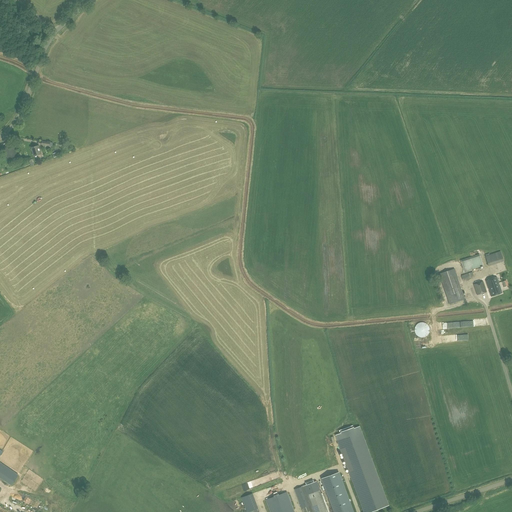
[(8,162),(19,158),(14,145),(3,148),(8,162)]
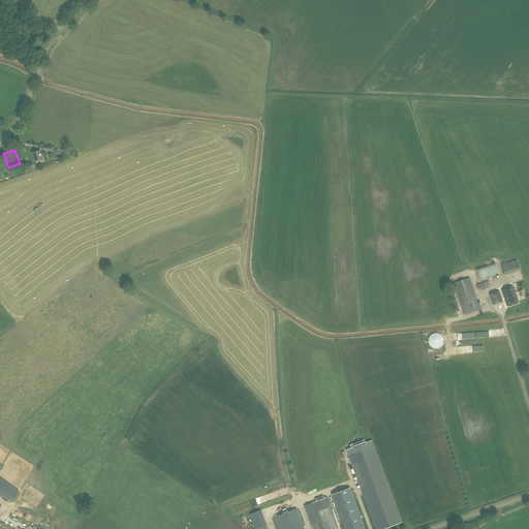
[(39,151),(32,153),(35,161),(42,159),(39,151)]
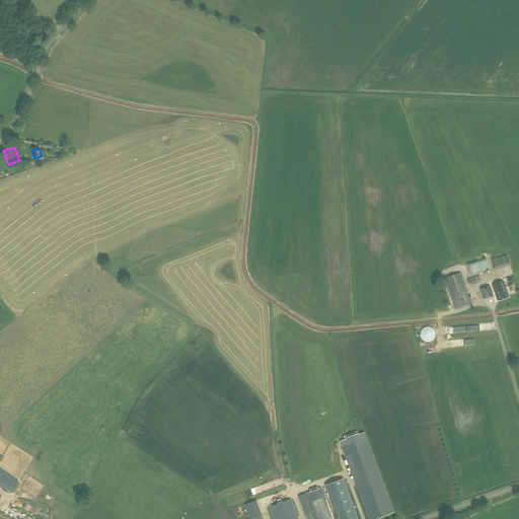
[(471,276),(490,270),(487,260),(467,266),(471,276)]
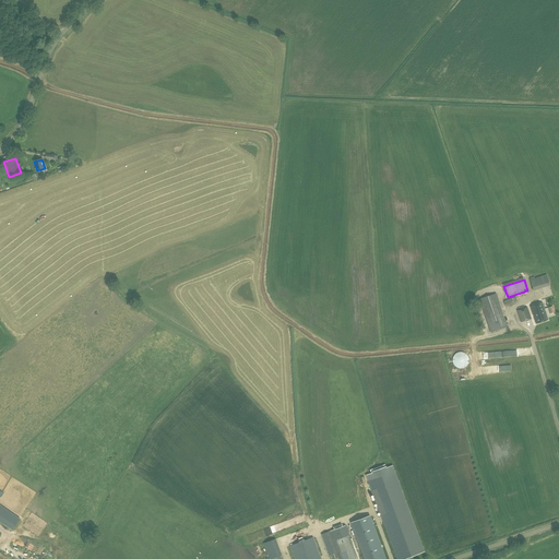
[(508,326),(496,294),(479,299),(491,332),(508,326)]
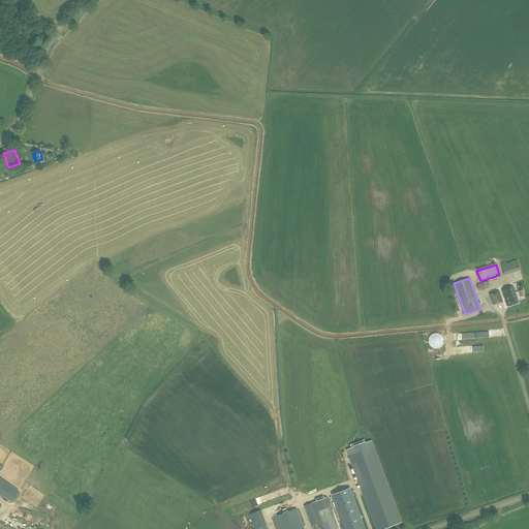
[(490,280),(478,284),(480,290),(492,286),(490,280)]
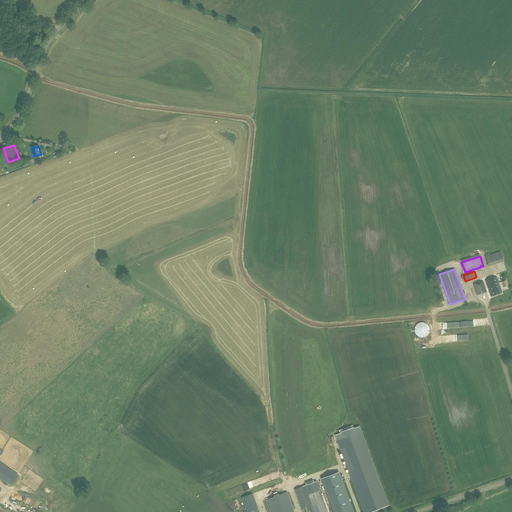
[(486,281),(488,289),(491,297),(502,294),(497,277),(486,281)]
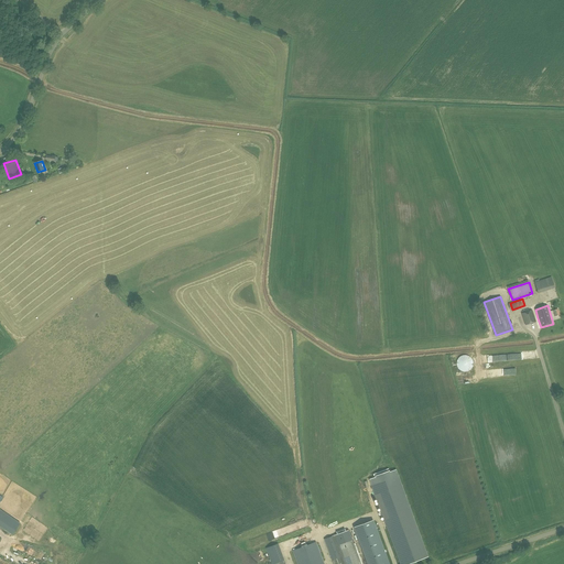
[(525,325),(535,322),(532,311),(522,314),(525,325)]
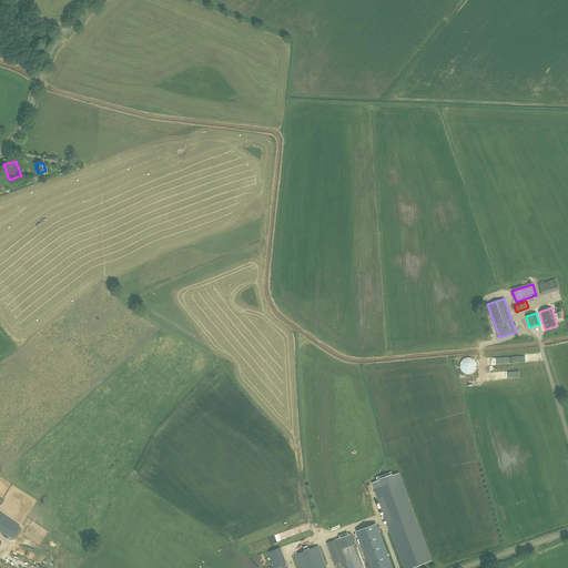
[(476,369),(476,366),(476,364),(475,362),(473,359),(470,358),(468,358),(465,358),(463,359),(462,362),(460,364),(459,366),(460,369),(462,372),(463,373),(464,374),(465,375),(468,375),(470,374),(473,373),(475,372),(476,369)]
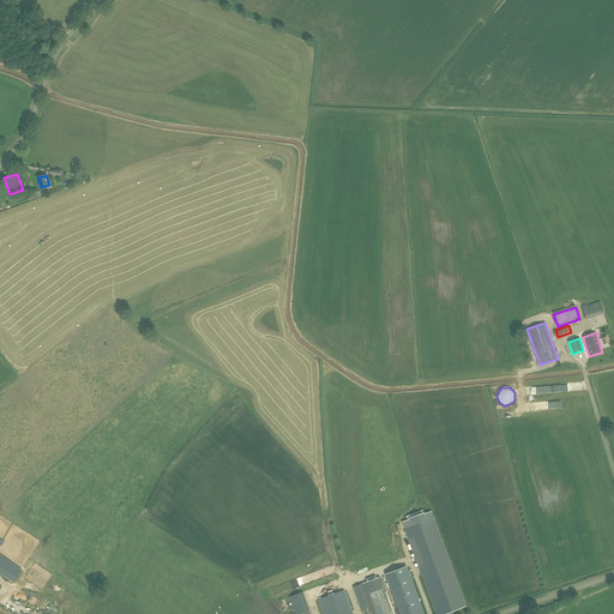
[(403,522),(437,613),(445,613),(467,607),(432,512),(425,515),(423,511),(408,517),(409,521),(403,522)]
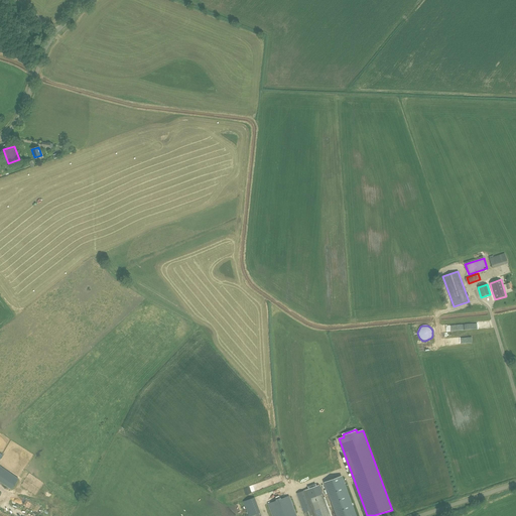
[(0,466),(0,481),(11,489),(18,479),(0,466)]
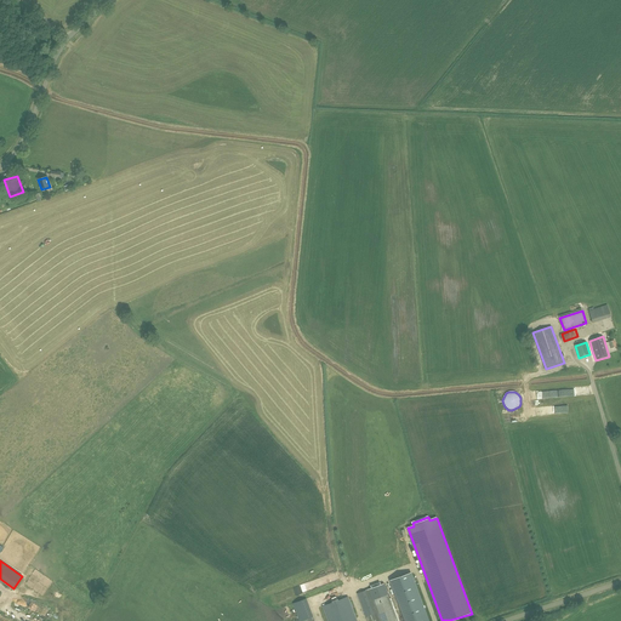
[(34,574),(34,581),(30,581),(30,586),(34,586),(34,588),(41,588),(43,575),(34,574)]
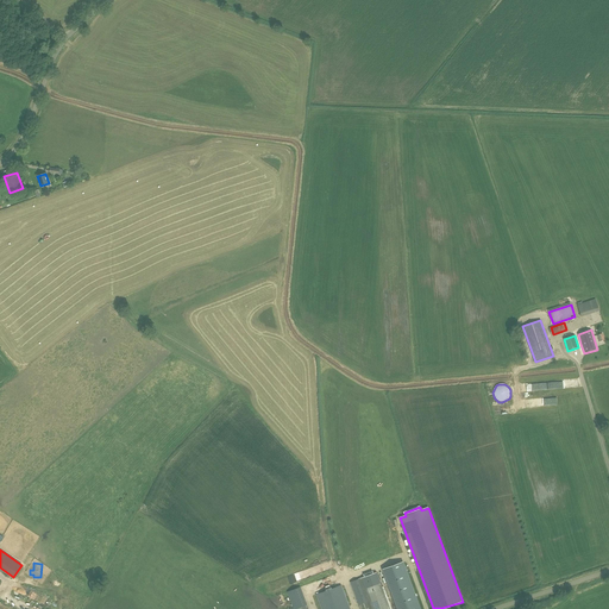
[(389,608),(377,573),(351,583),(360,608),(420,608),(403,563),(383,570),(397,608),(389,608)]
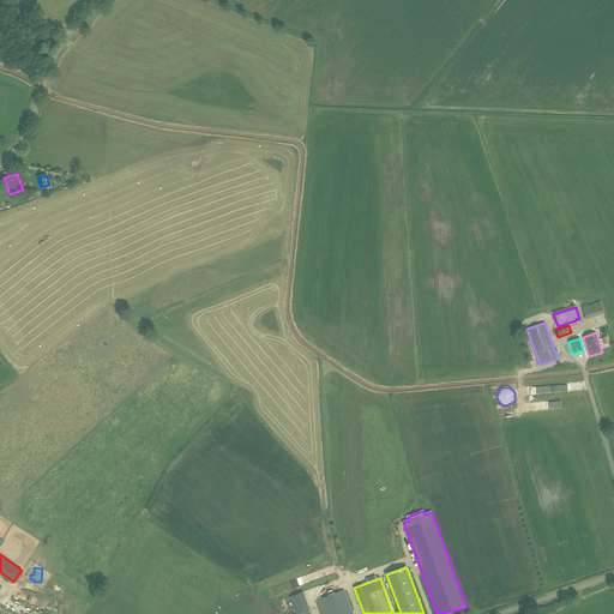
[(330,595),(319,600),(324,613),(353,613),(344,590),(333,594),(332,590),(327,591),(330,595)]
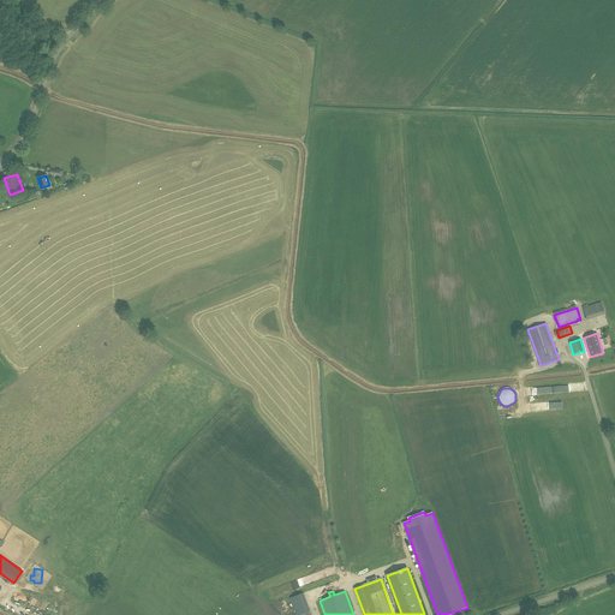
[(311,614),(303,593),(291,598),(297,614),(311,614)]
